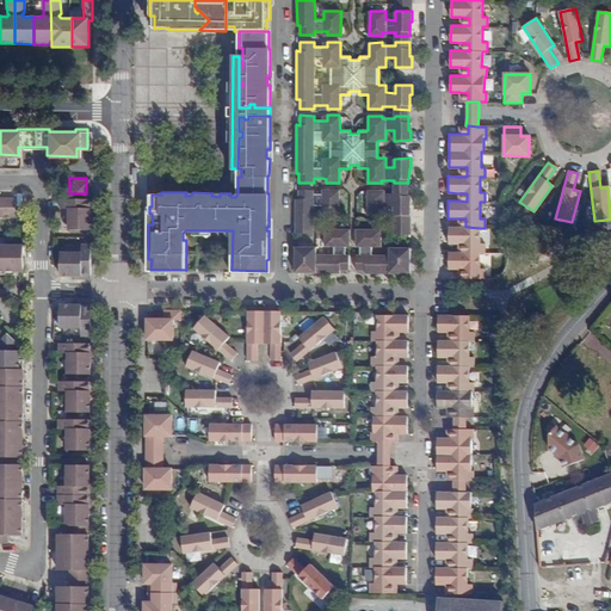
[(296,198),(296,233),(314,233),(313,204),(322,204),(322,214),(340,214),(339,190),(327,190),(327,193),(322,193),(313,193),(314,189),(298,189),(298,198),(296,198)]
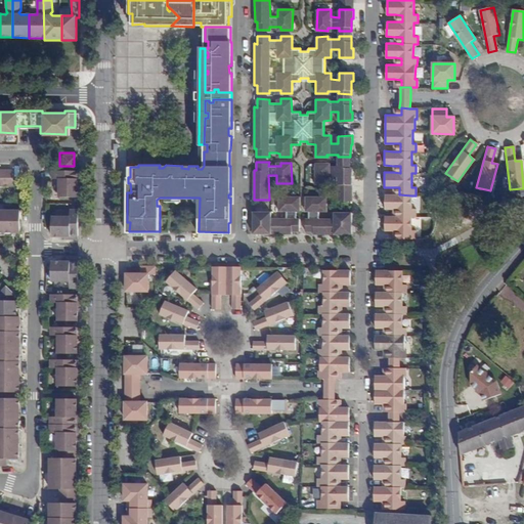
[(326,165),(326,162),(315,162),(315,183),(330,183),(330,177),(338,176),(338,184),(352,184),(352,175),(350,175),(350,167),(350,163),(338,162),(338,165),(331,165),(326,165)]
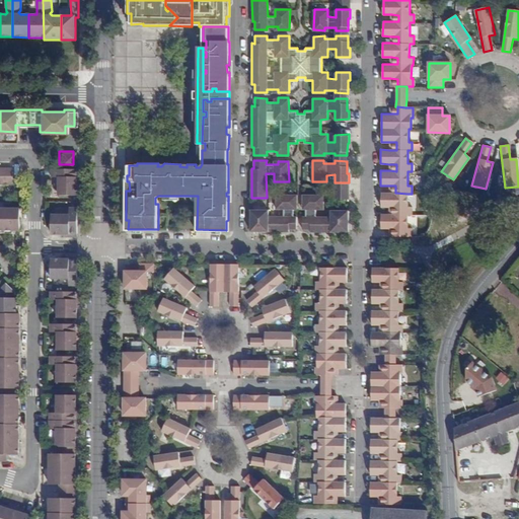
[(74,167),(47,167),(47,175),(55,175),(55,194),(74,194),(74,167)]
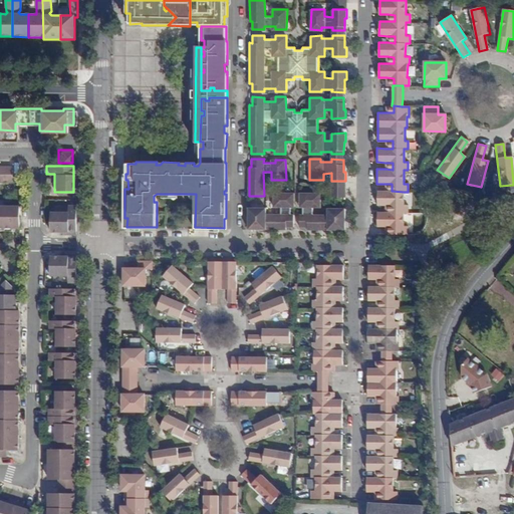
[(331,197),(345,196),(345,188),(331,188),(331,197)]
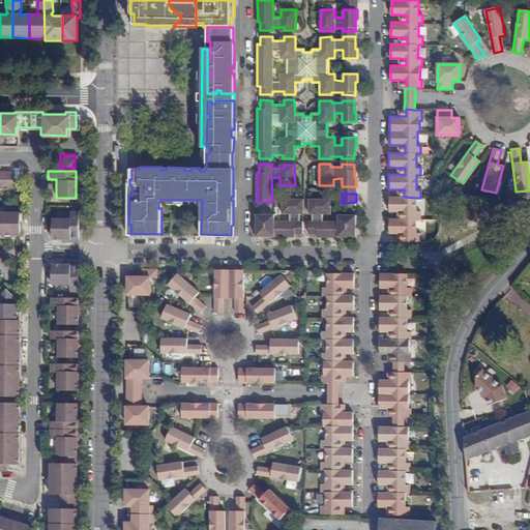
[(387,218),(387,233),(396,233),(404,233),(404,240),(419,241),(418,233),(415,232),(415,219),(419,219),(419,211),(415,210),(416,198),(404,197),(396,197),(388,197),(387,211),(396,211),(404,211),(404,219),(396,218),(387,218)]
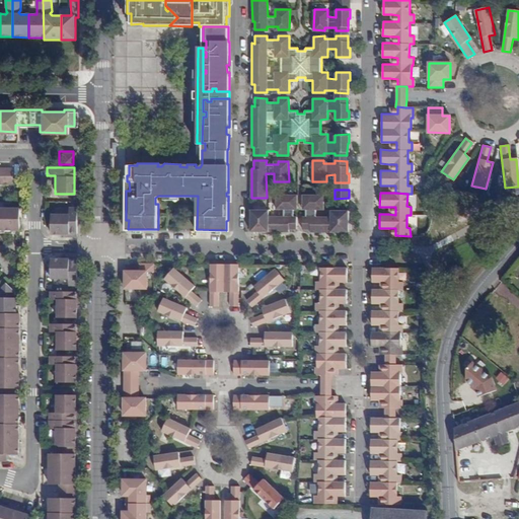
[(302,195),(302,205),(305,205),(305,208),(305,216),(302,216),(302,229),(310,229),(310,230),(335,231),(335,229),(339,229),(339,231),(348,231),(349,209),(331,209),(331,215),(316,215),(316,209),(323,209),(323,194),(302,195)]
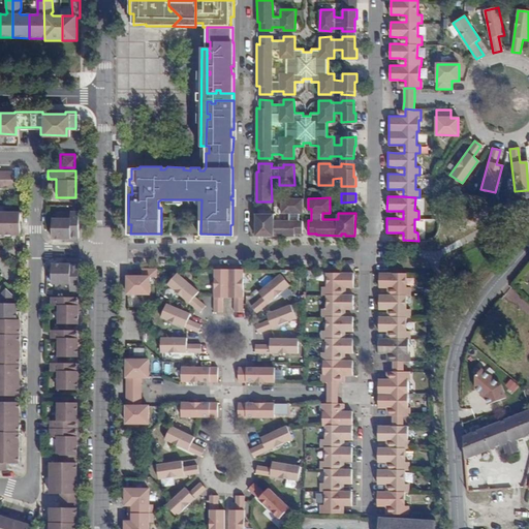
[(256,213),(256,235),(266,235),(265,232),(270,232),(270,235),(294,235),(294,232),(302,232),(303,220),(300,220),(300,212),(300,210),(302,210),(302,198),(281,198),(282,213),(288,212),(289,219),(274,220),(273,213),(256,213)]
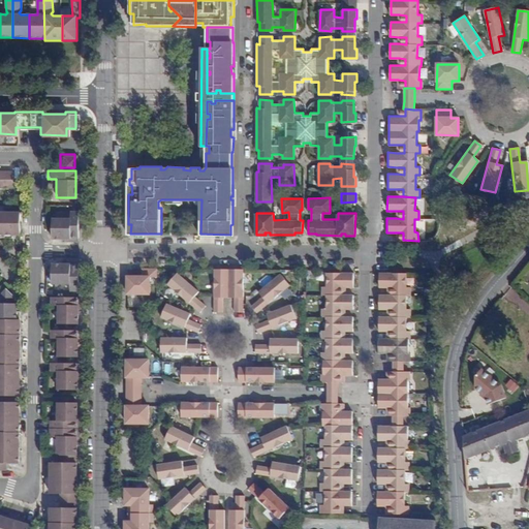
[(49,217),(49,237),(59,237),(75,237),(75,210),(67,209),(67,217),(49,217)]
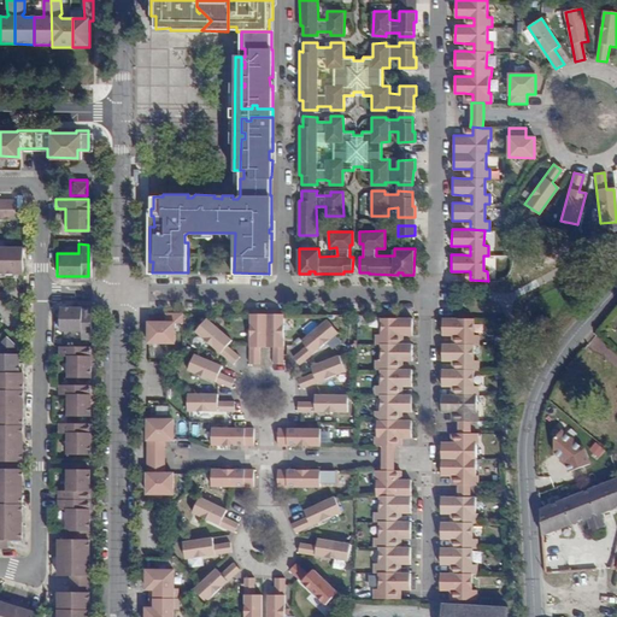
[(19,269),(19,245),(4,245),(3,274),(11,274),(11,271),(11,269),(16,269),(19,269)]
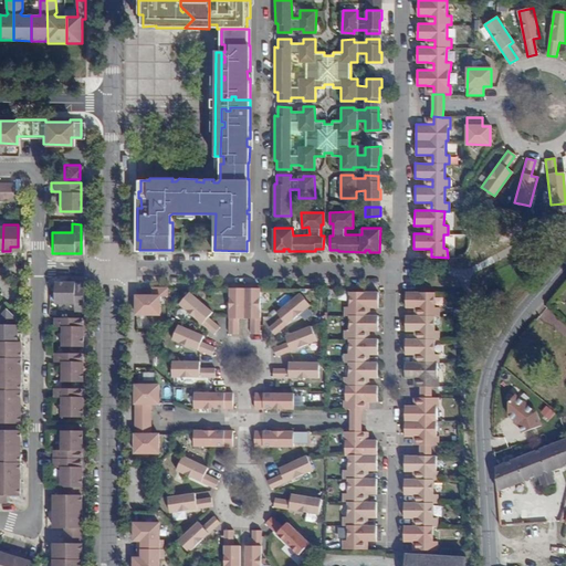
[(81,281),(63,281),(52,280),(52,301),(71,301),(71,310),(81,310),(81,286),(81,281)]
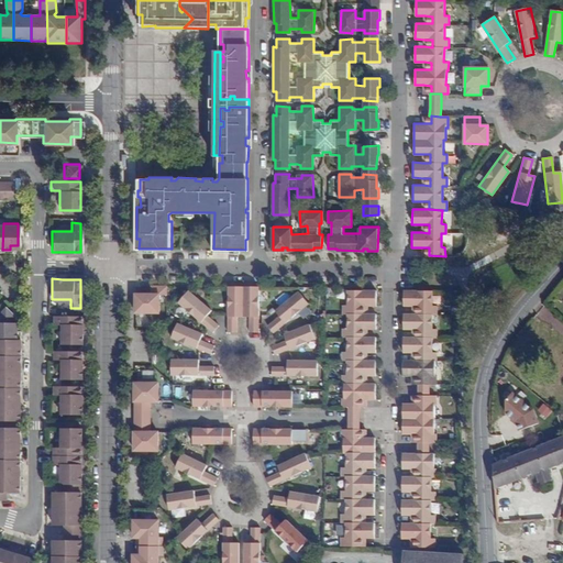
[(148,295),(132,295),(132,313),(156,313),(156,296),(165,295),(165,286),(148,286),(148,295)]
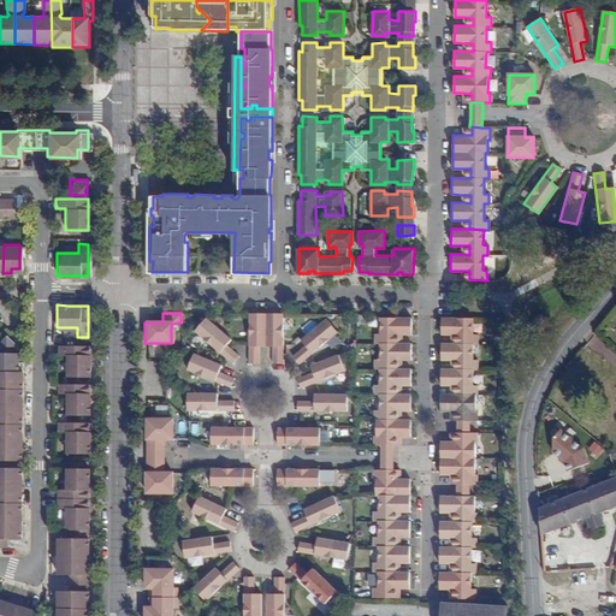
[(261,313),(247,313),(247,363),(256,363),(256,347),(271,347),(270,363),(280,363),(280,314),(261,313)]
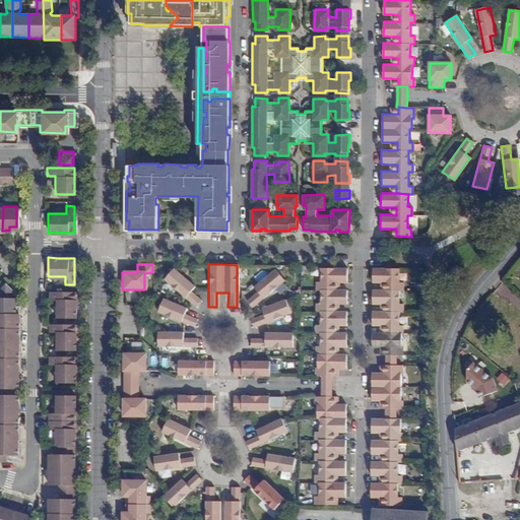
[(345,268),(319,268),(318,281),(314,281),(314,289),(318,289),(318,303),(314,303),(314,312),(318,312),(318,325),(314,325),(314,333),(318,333),(318,346),(314,346),(314,354),(315,354),(315,368),(313,368),(314,376),(320,377),(329,377),(329,369),(336,369),(344,369),(344,354),(336,354),(329,354),(329,347),(336,347),(344,347),(344,333),(336,333),(329,333),(329,325),(336,325),(345,325),(345,311),(336,311),(329,311),(329,304),(336,304),(345,304),(345,289),(336,289),(330,289),(330,282),(336,282),(345,282),(345,268)]
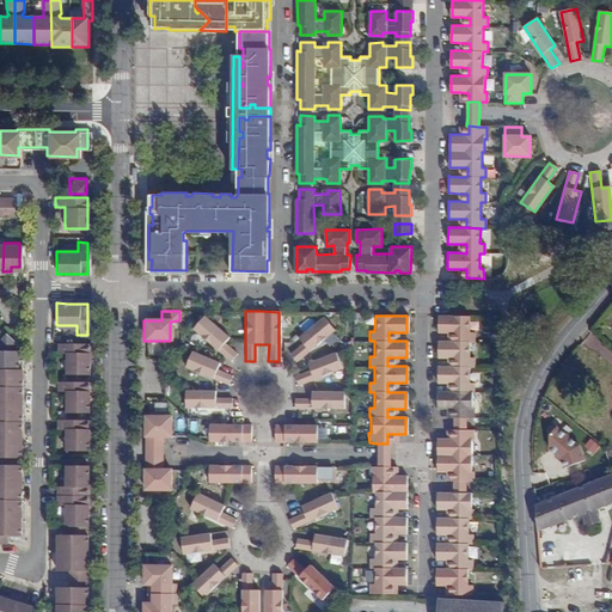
[(467,332),(467,316),(436,316),(436,332),(446,332),(454,332),(454,341),(446,341),(436,341),(435,357),(446,357),(454,357),(454,366),(446,366),(436,366),(435,383),(446,384),(454,383),(454,392),(446,392),(435,392),(435,409),(446,409),(454,409),(454,418),(465,418),(472,418),(472,408),(470,408),(470,392),(472,392),(472,383),(471,383),(470,367),(472,367),(472,357),(471,357),(471,341),(472,341),(472,332),(467,332)]
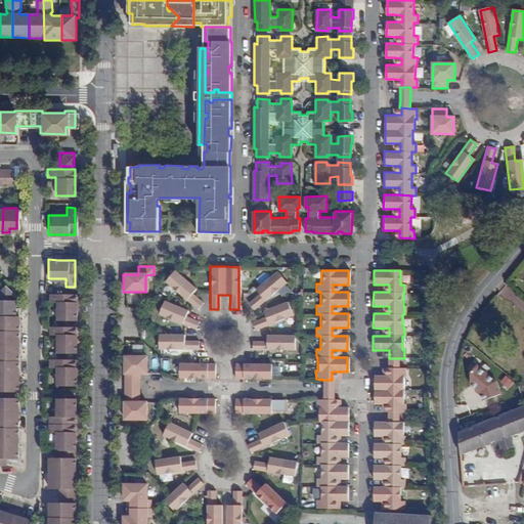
[(194,289),(173,271),(164,281),(195,309),(201,303),(190,294),(194,289)]
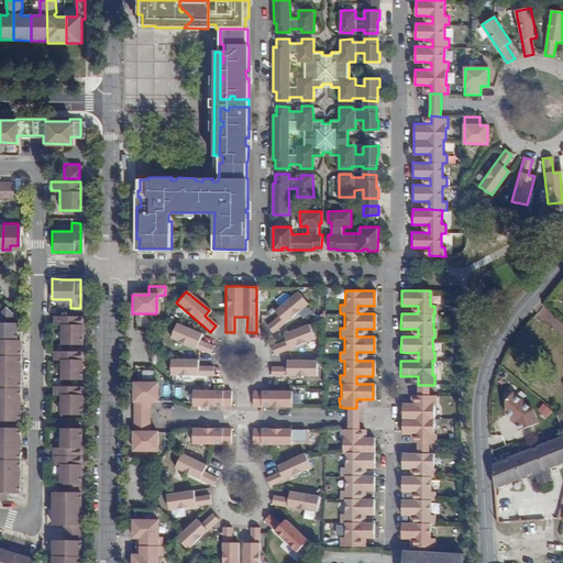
[(307,304),(297,291),(273,311),(277,317),(266,327),(272,333),(307,304)]
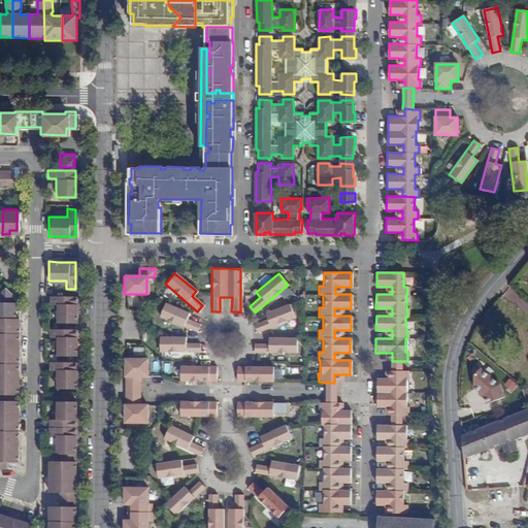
[(12,308),(13,304),(12,301),(11,301),(11,294),(3,286),(3,301),(0,300),(0,316),(12,317),(15,317),(15,308),(12,308)]
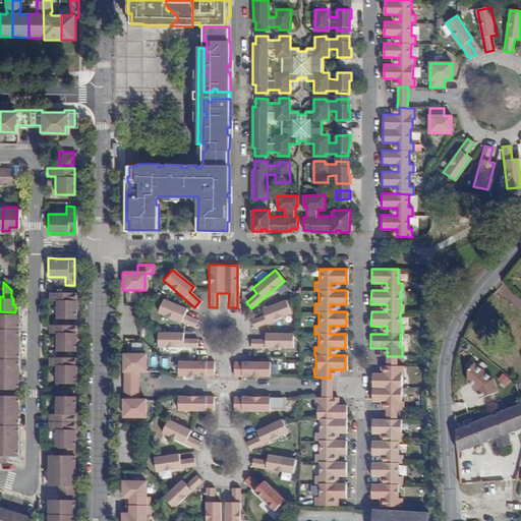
[(74,307),(74,292),(48,291),(48,299),(55,299),(55,317),(73,319),(74,307)]
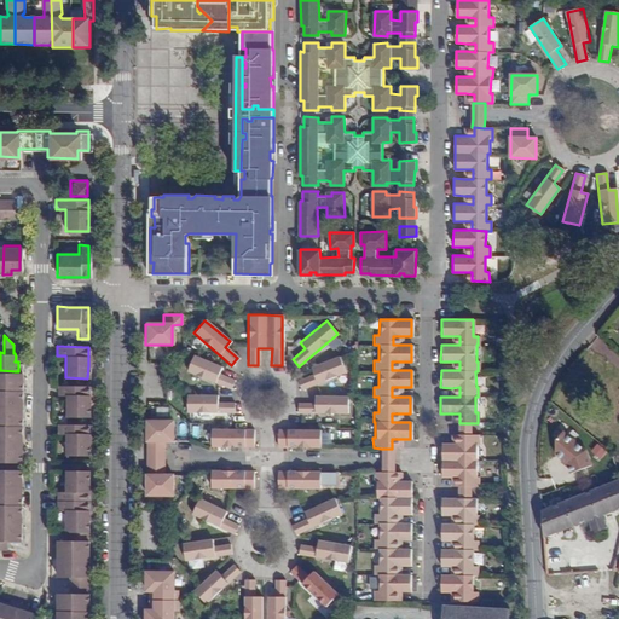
[(229,389),(232,381),(218,375),(220,368),(192,357),(185,372),(229,389)]
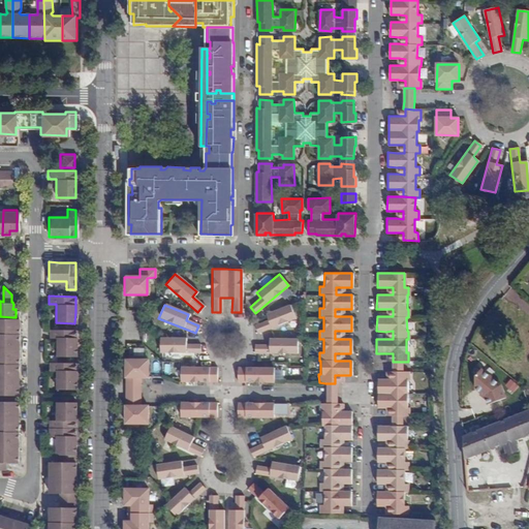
[(267,320),(253,325),(256,334),(294,319),(288,305),(265,314),(267,320)]
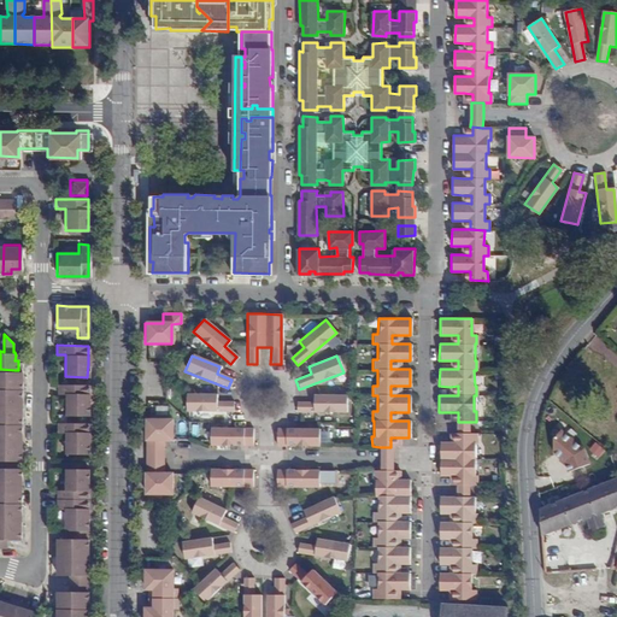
[(0,387),(18,387),(18,378),(15,378),(15,370),(0,369),(0,387)]
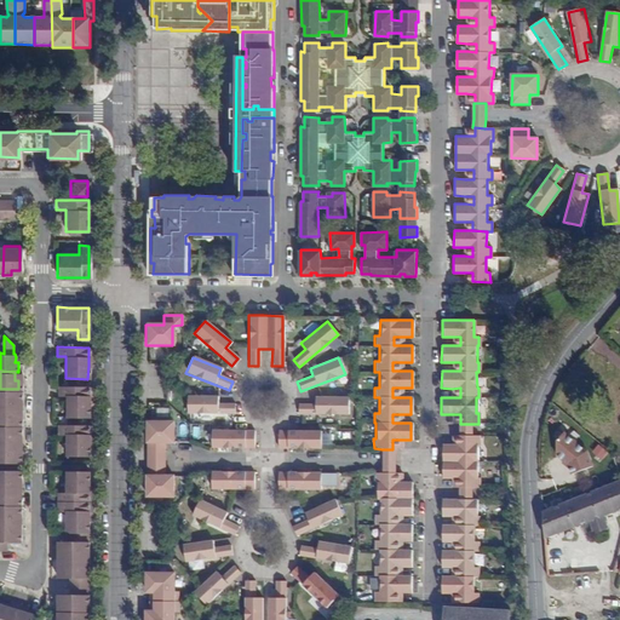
[(87,405),(87,386),(57,386),(56,396),(65,396),(65,418),(87,418),(87,405)]
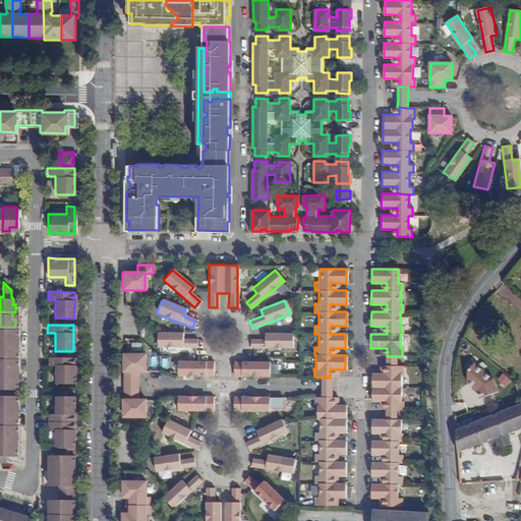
[(15,336),(15,327),(0,327),(0,342),(12,343),(12,336),(15,336)]
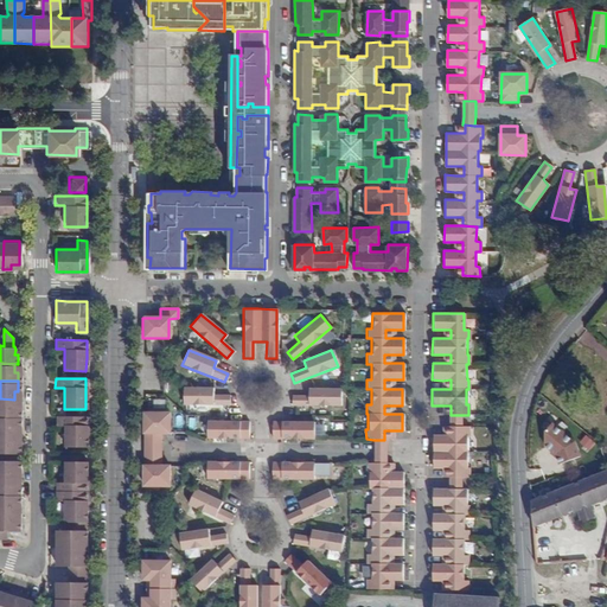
[(229,406),(228,395),(212,395),(211,388),(183,388),(181,406),(229,406)]
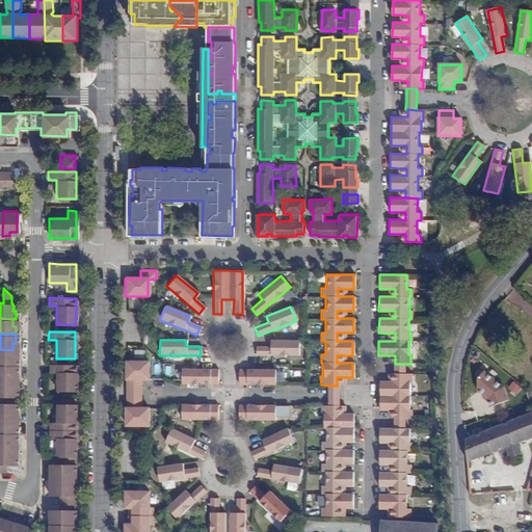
[(269,347),(255,347),(255,355),(298,355),(298,341),(269,341),(269,347)]
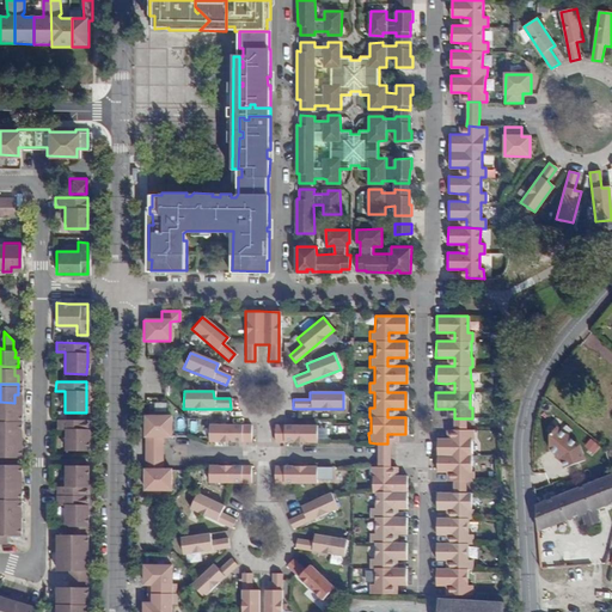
[(14,403),(0,402),(0,420),(18,420),(18,411),(14,411),(14,403)]
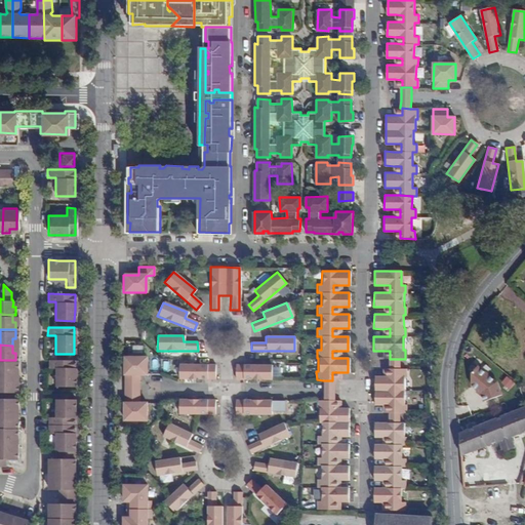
[(146,358),(123,358),(123,382),(137,382),(137,374),(146,374),(146,358)]
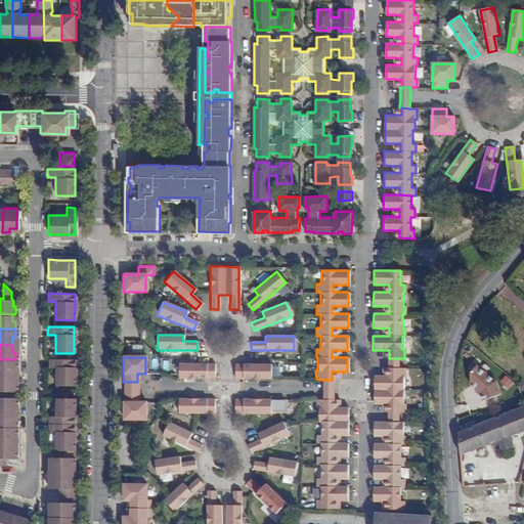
[(397,368),(398,358),(389,358),(388,358),(387,368),(389,368),(397,368)]
